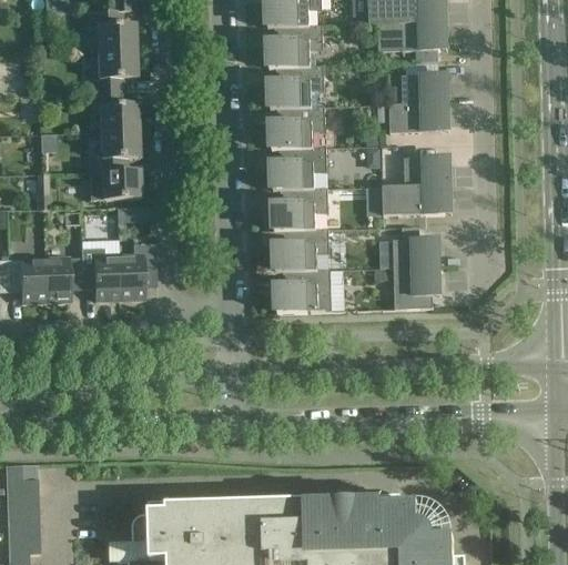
[(107,0),(108,12),(122,12),(134,12),(133,0),(107,0)]
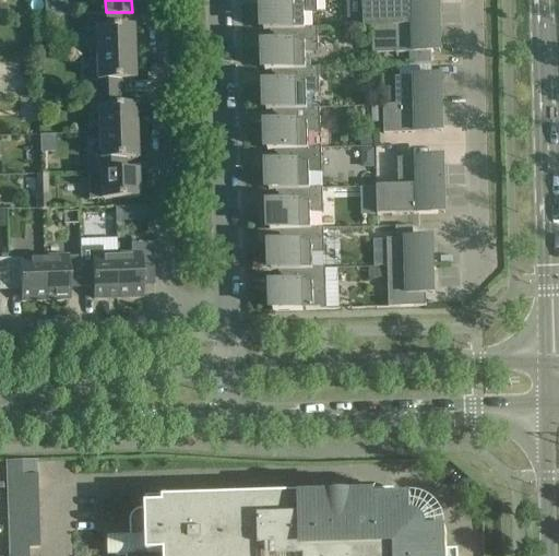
[(262,1),(263,27),(317,25),(309,25),(309,10),(317,10),(316,0),(274,0),(262,1)]
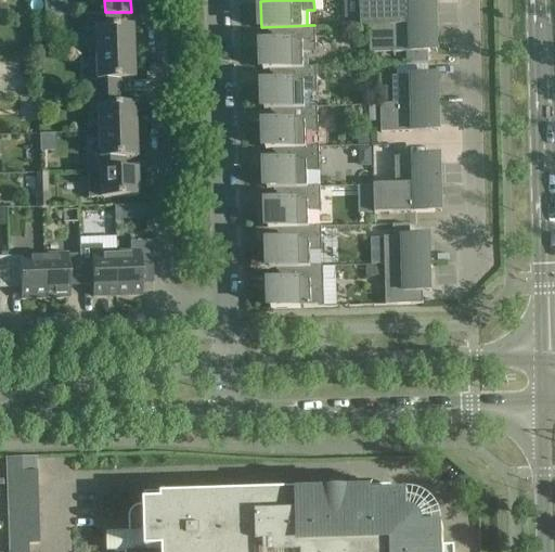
[(359,0),(361,24),(436,22),(436,4),(427,4),(427,0),(359,0)]
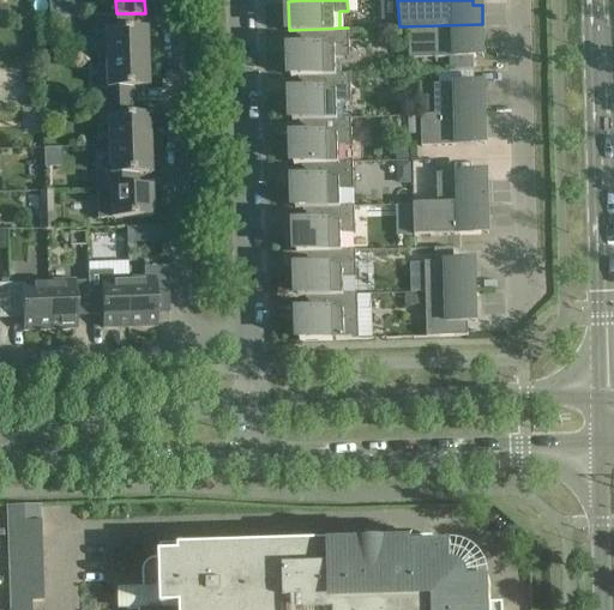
[(132,13),(116,13),(92,14),(94,30),(103,30),(104,58),(146,56),(145,28),(132,28),(132,13)]
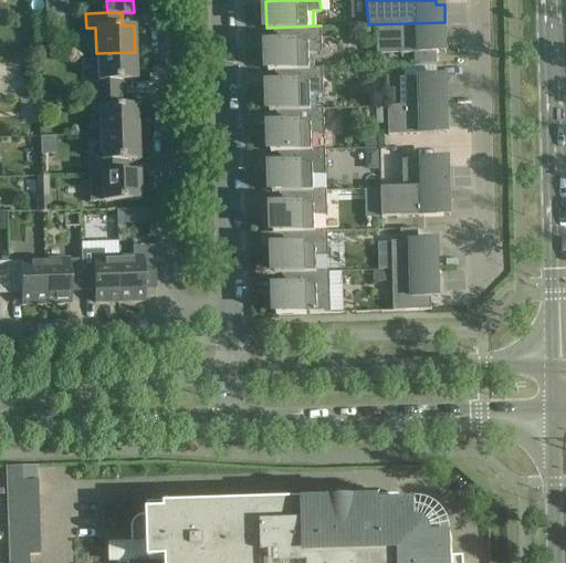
[(415,64),(436,63),(435,51),(438,51),(438,41),(446,40),(444,22),(368,24),(368,25),(377,25),(377,53),(415,52),(415,64)]
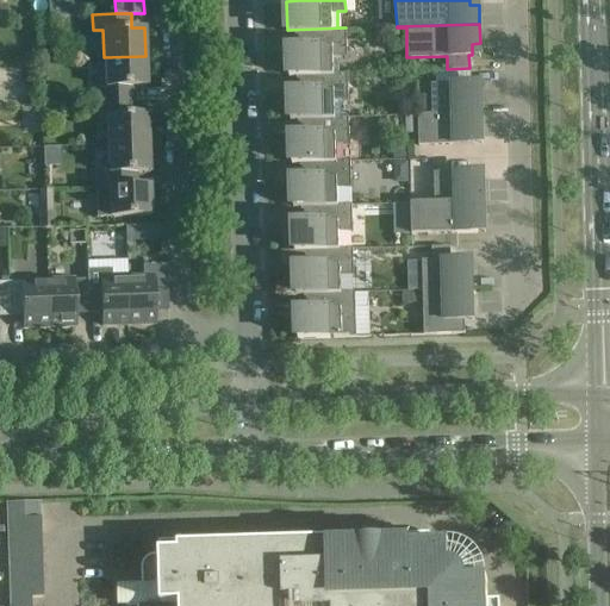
[(288,44),(288,74),(347,72),(347,70),(338,72),(338,55),(347,55),(346,27),(287,30),(287,31),(300,30),(300,44),(288,44)]
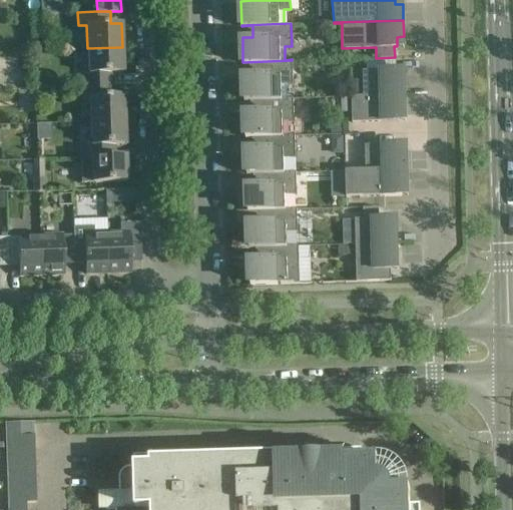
[(122,47),(87,48),(88,71),(79,71),(80,84),(112,83),(111,71),(122,71),(122,47)]
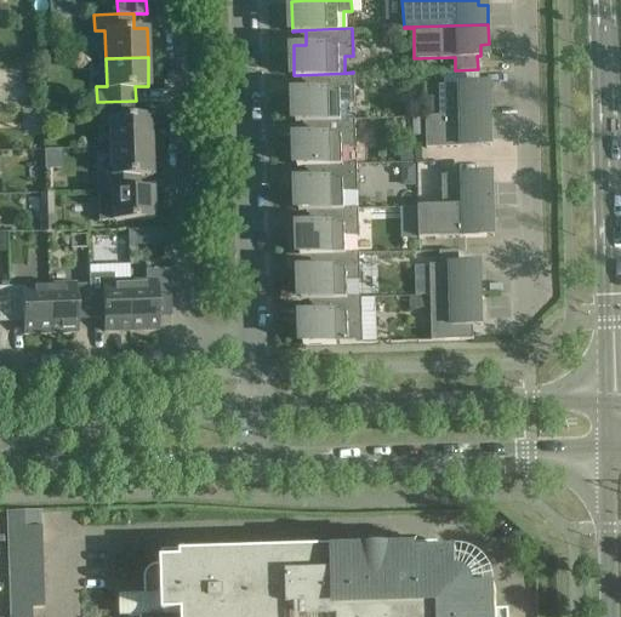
[(371,70),(371,58),(359,58),(359,70),(371,70)]
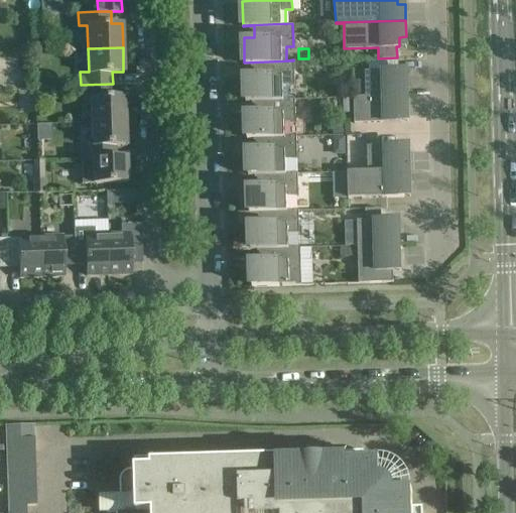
[(293,60),(244,62),(244,63),(255,62),(255,75),(245,75),(246,100),(295,98),(295,97),(288,97),(287,84),(294,83),(293,60)]
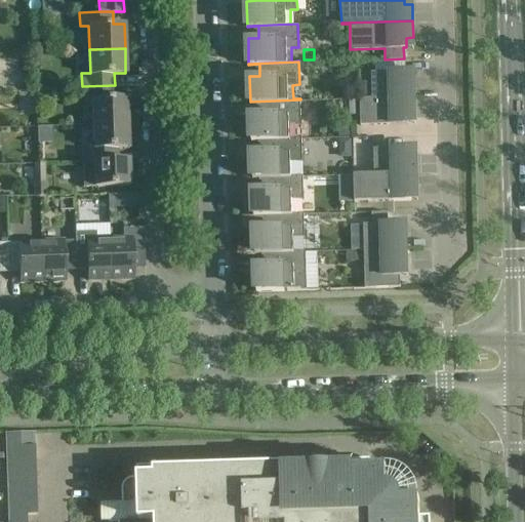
[(370,71),(371,96),(414,95),(414,79),(406,79),(406,70),(370,71)]
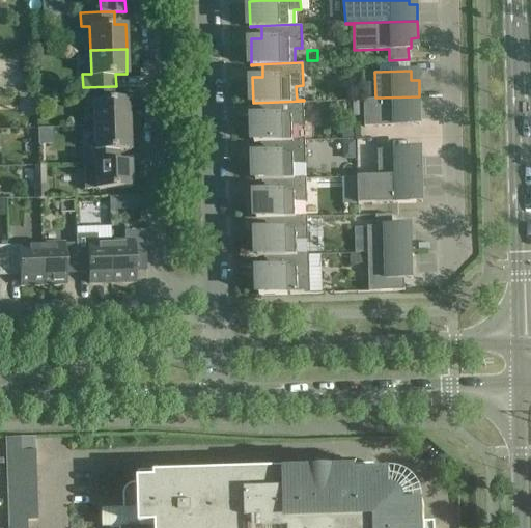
[(374,96),(374,81),(360,81),(361,96),(374,96)]
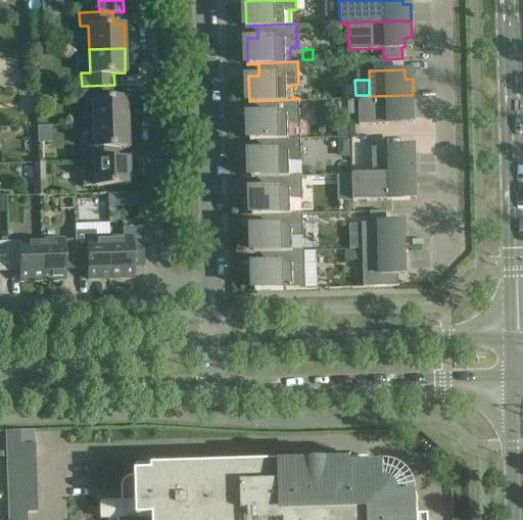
[(91,99),(92,123),(127,122),(126,97),(114,97),(114,85),(82,86),(82,99),(91,99)]
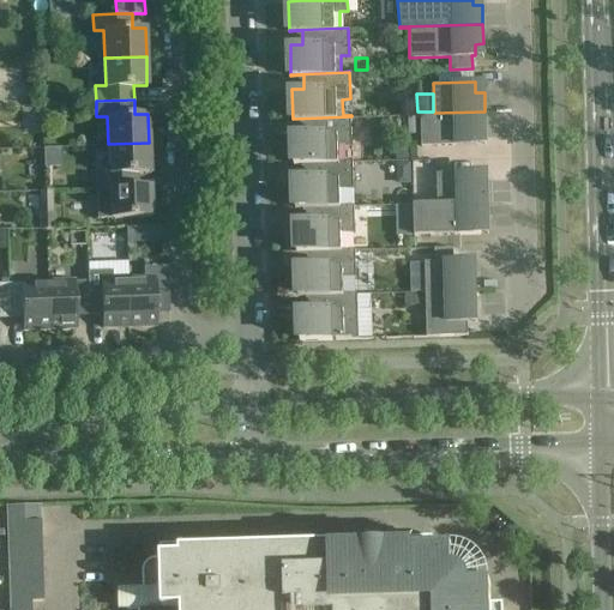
[(485,112),(434,113),(420,114),(421,145),(477,143),(477,132),(486,131),(485,112)]
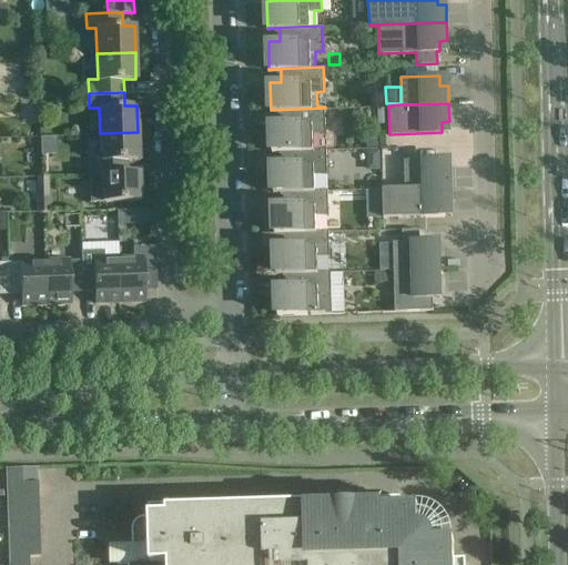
[(388,122),(387,107),(373,107),(373,123),(388,122)]
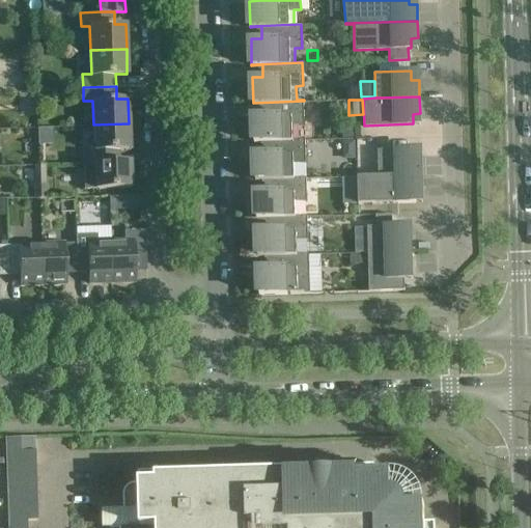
[(253,115),(254,140),(305,139),(305,138),(298,138),(297,123),(304,123),(304,101),(253,103),(263,103),(264,114),(253,115)]
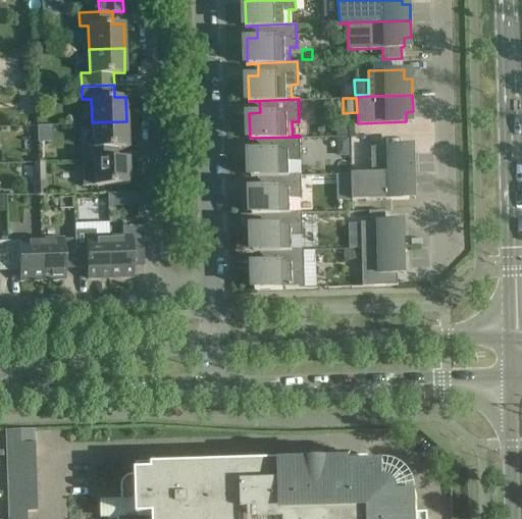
[(126,121),(92,122),(93,146),(84,146),(84,159),(127,158),(116,158),(116,146),(127,146),(126,121)]
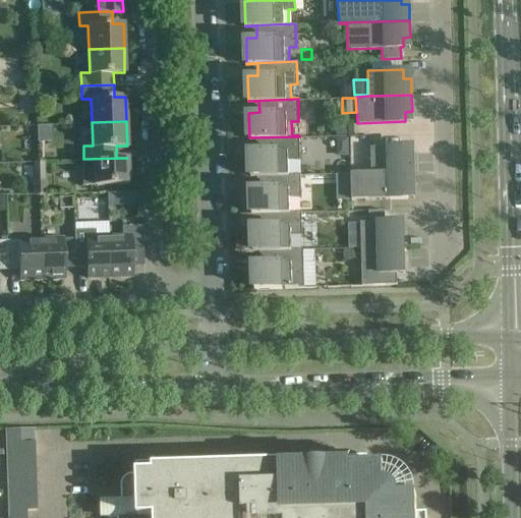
[(249,150),(250,175),(300,173),(293,173),(293,159),(300,159),(299,136),(249,137),(249,138),(261,137),(261,150),(249,150)]
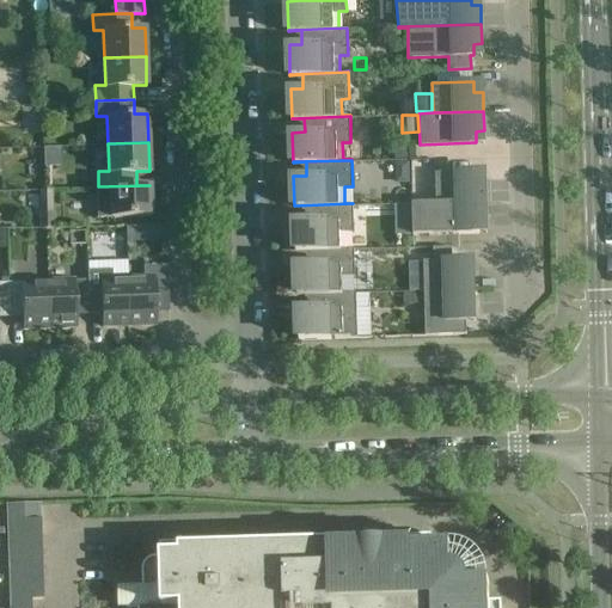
[(436,202),(485,201),(485,180),(477,180),(477,170),(453,171),(435,171),(436,202)]
